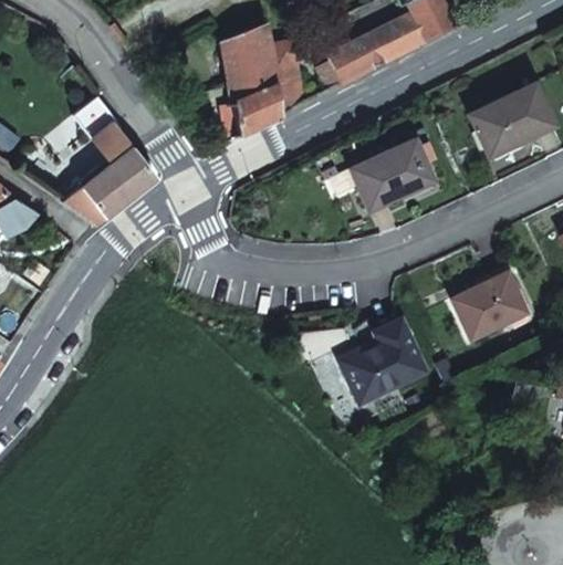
[(344,81),(456,23),(444,0),(399,0),(402,2),(405,0),(408,0),(414,11),(331,54),(344,81)]
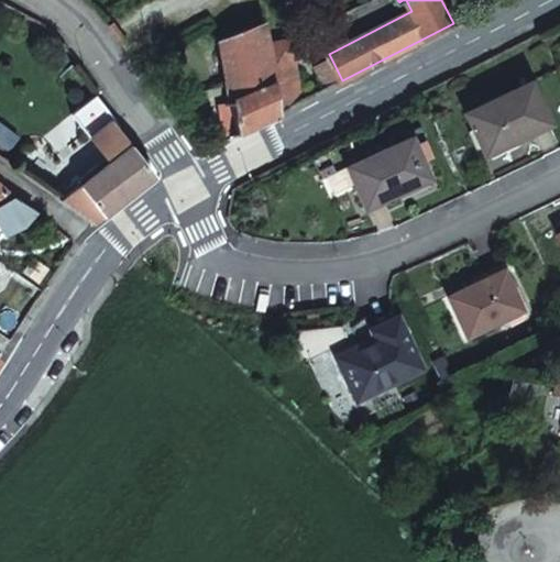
[(238,119),(241,133),(286,110),(265,21),(220,42),(233,99),(226,102),(230,121),(238,119)]
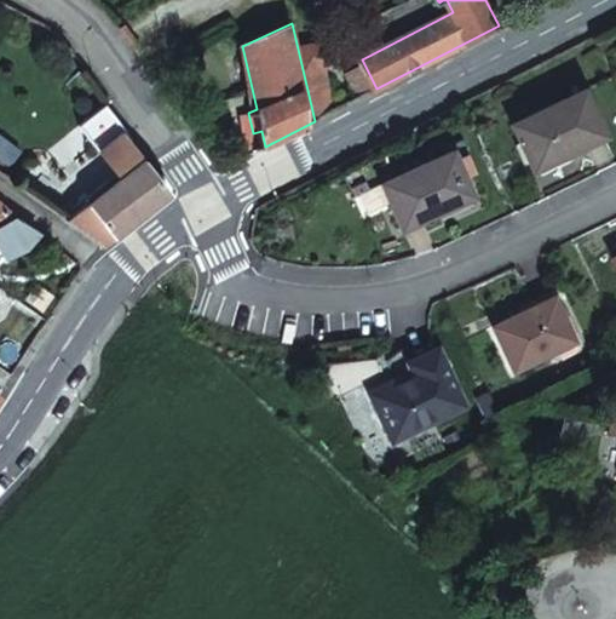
[(533,170),(603,136),(581,92),(512,126),(533,170)]
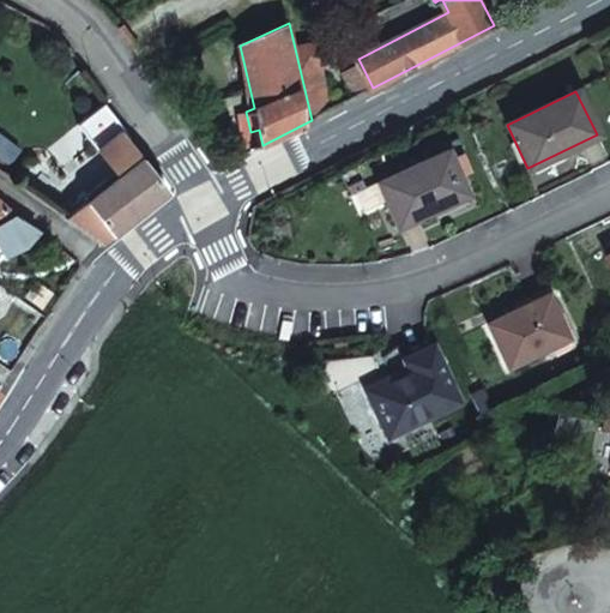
[(106,103),(82,124),(100,148),(122,130),(125,127),(106,103)]
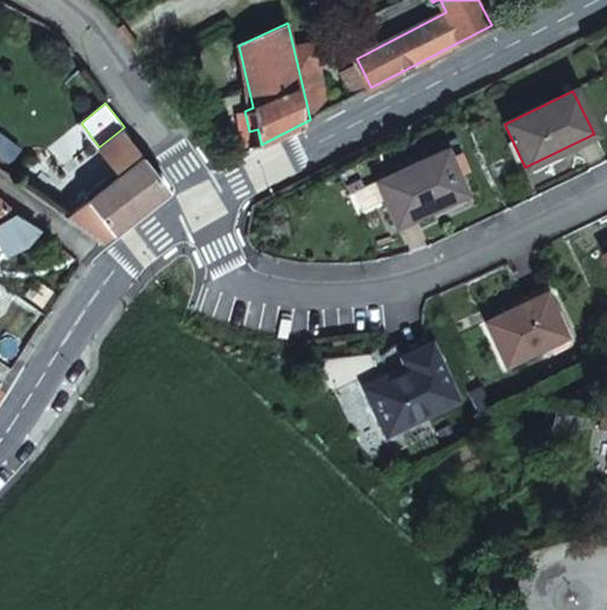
[(104,152),(125,134),(122,129),(99,147),(104,152)]
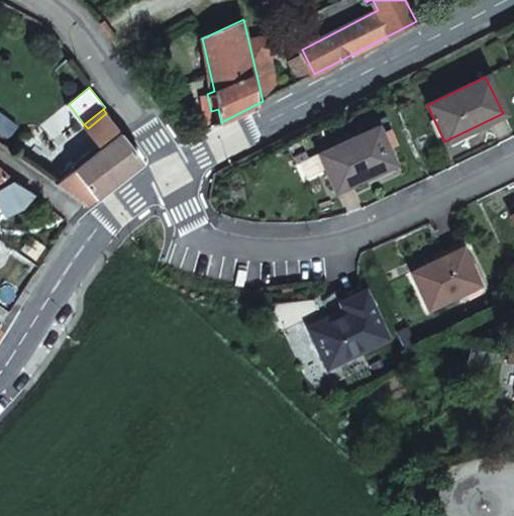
[(89,203),(141,160),(106,113),(88,128),(102,146),(58,183),(89,203)]
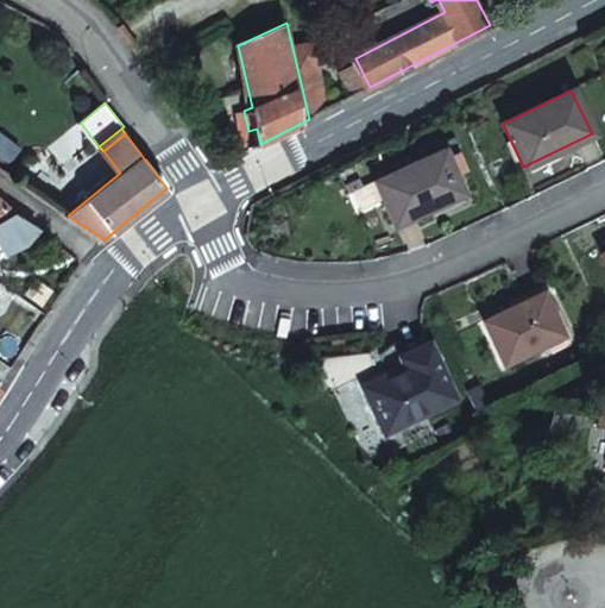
[(403,226),(465,196),(442,152),(382,182),(403,226)]
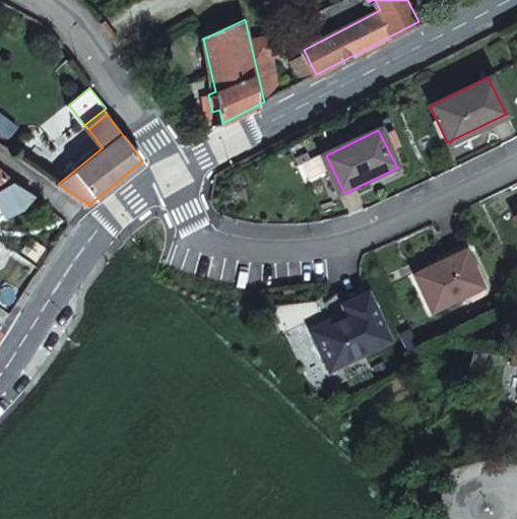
[(0,187),(13,179),(0,168),(0,187)]
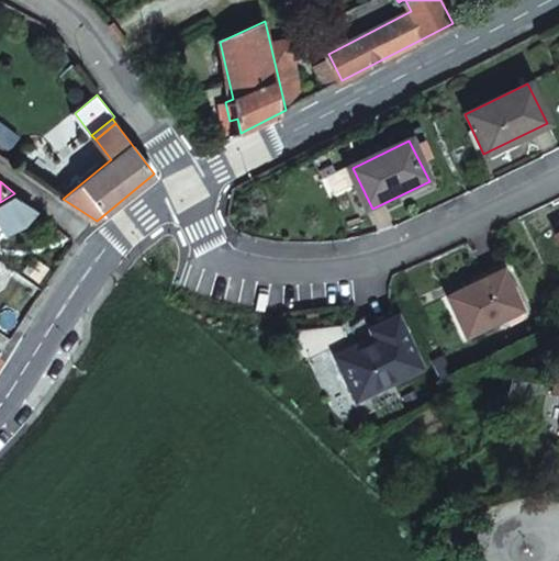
[(474,337),(528,311),(509,270),(455,296),(474,337)]
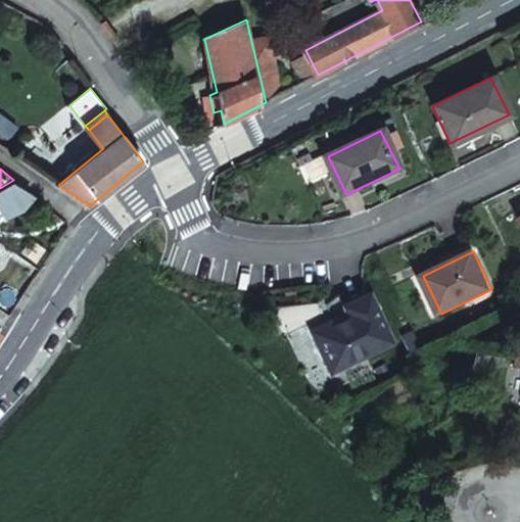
[(341,371),(402,340),(379,294),(355,305),(358,313),(323,330),(341,371)]
